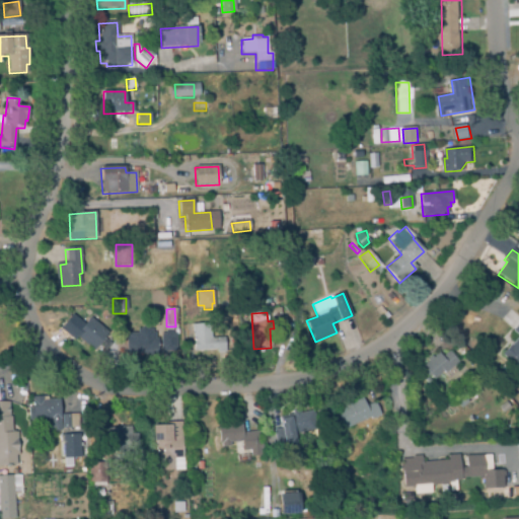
[(105,352),(98,347),(95,350),(80,338),(77,341),(62,327),(72,314),(85,324),(90,319),(108,334),(104,339),(112,345),(105,352)]
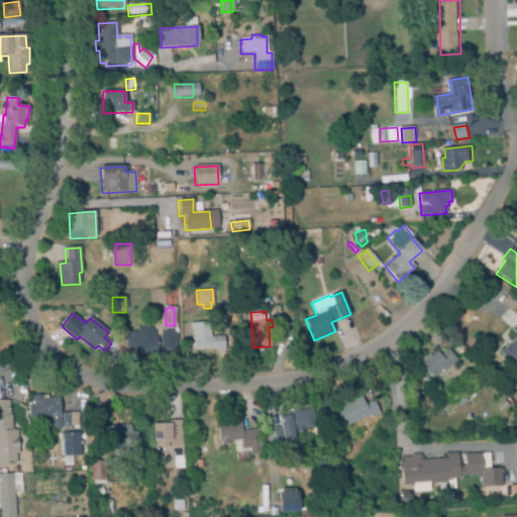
[(516,320),(516,366),(500,352),(510,342),(516,334),(511,328),(516,320)]
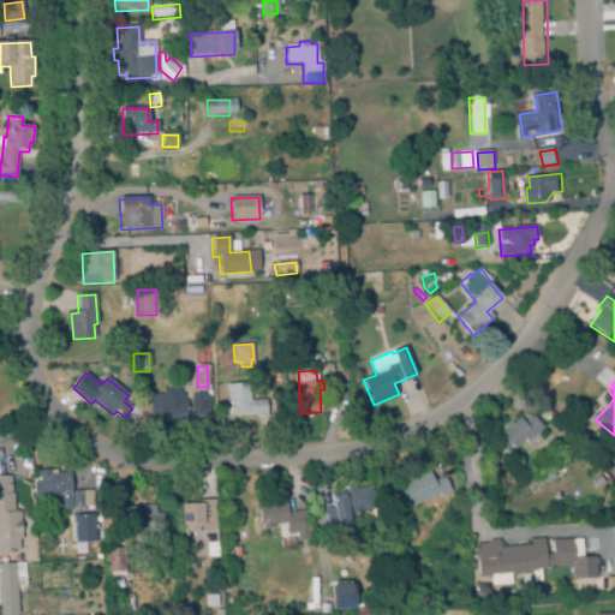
[(231,417),(228,384),(249,383),(250,401),(266,400),(267,415),(231,417)]
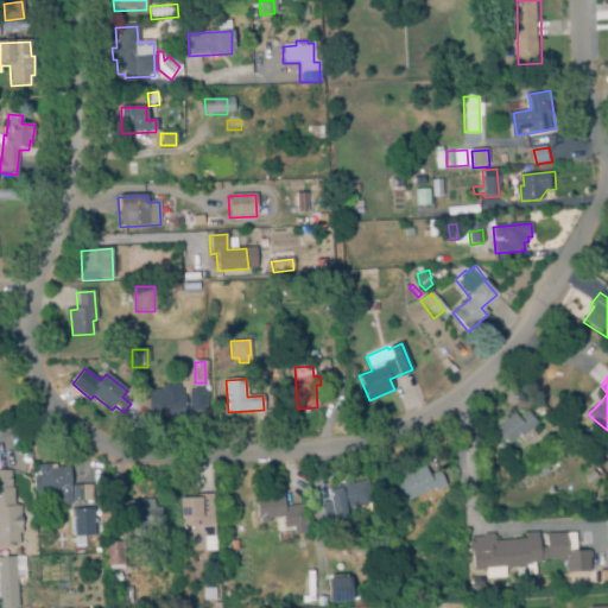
[(184,416),(149,416),(149,391),(160,392),(160,386),(178,386),(178,391),(181,391),(181,397),(185,397),(184,416)]
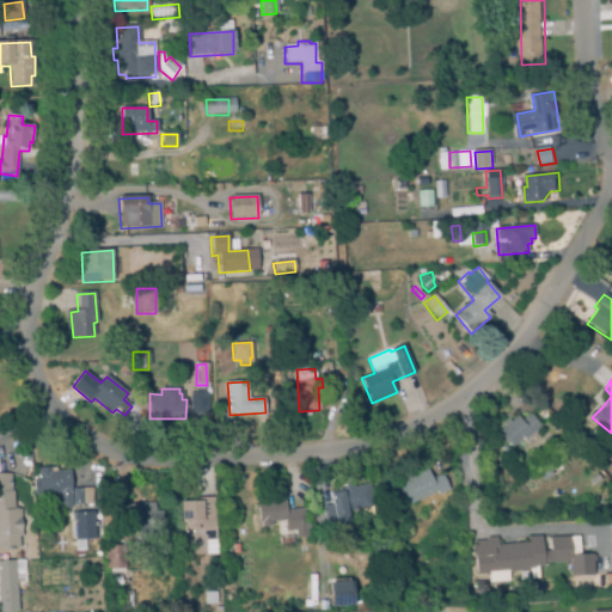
[(190,415),(189,395),(195,393),(195,390),(206,389),(207,414),(190,415)]
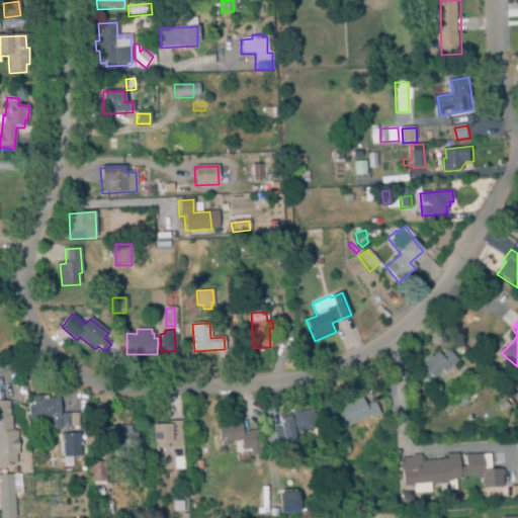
[(433,378),(423,367),(438,353),(441,357),(453,346),(463,357),(444,374),(441,371),(433,378)]
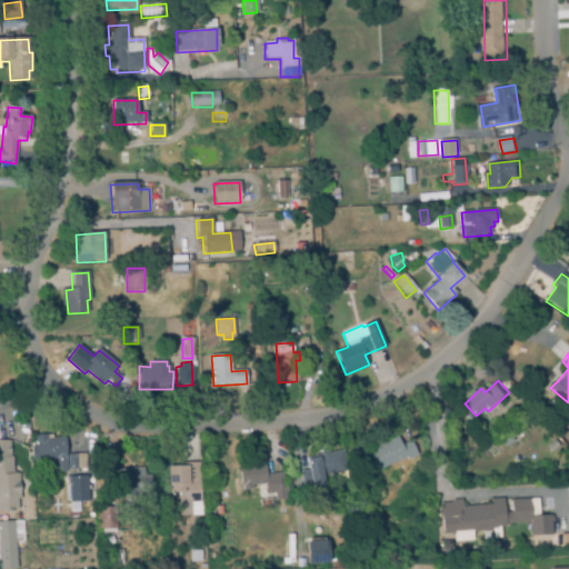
[(56,473),(55,461),(32,462),(31,449),(36,449),(36,436),(51,436),(51,439),(65,438),(67,472),(56,473)]
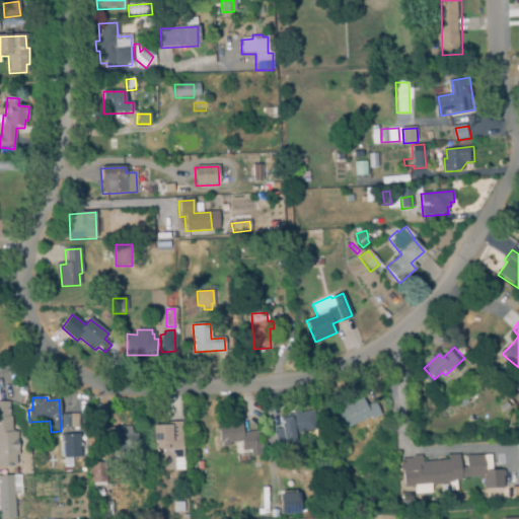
[(345,430),(336,412),(362,398),(366,406),(373,402),(380,417),(371,421),(369,418),(345,430)]
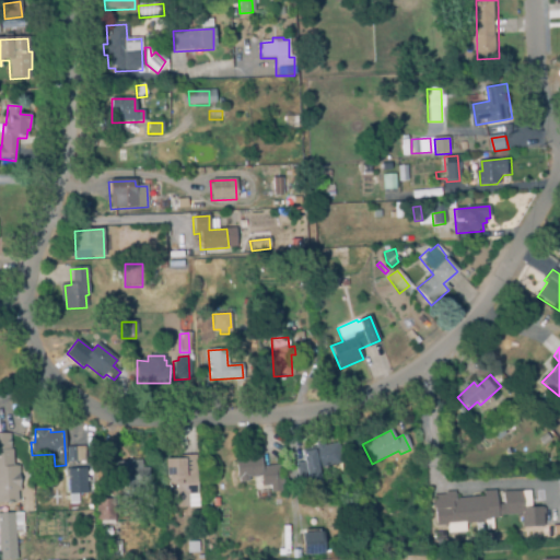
[(0,434),(10,434),(11,450),(12,450),(13,466),(18,466),(21,501),(22,501),(24,529),(24,534),(14,535),(15,548),(0,548),(0,434)]
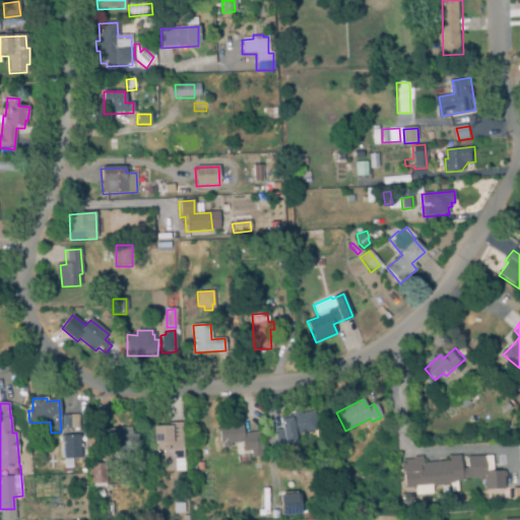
[(283,442),(281,428),(290,426),(288,415),(315,411),(318,430),(297,433),(298,439),(283,442)]
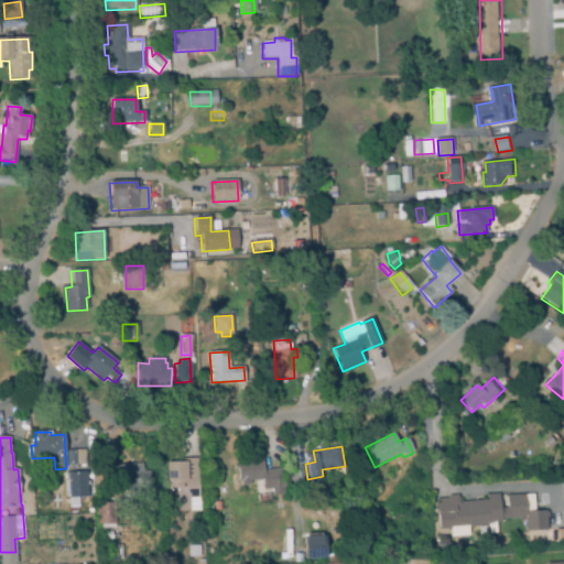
[(68,466),(68,452),(85,451),(86,466),(68,466)]
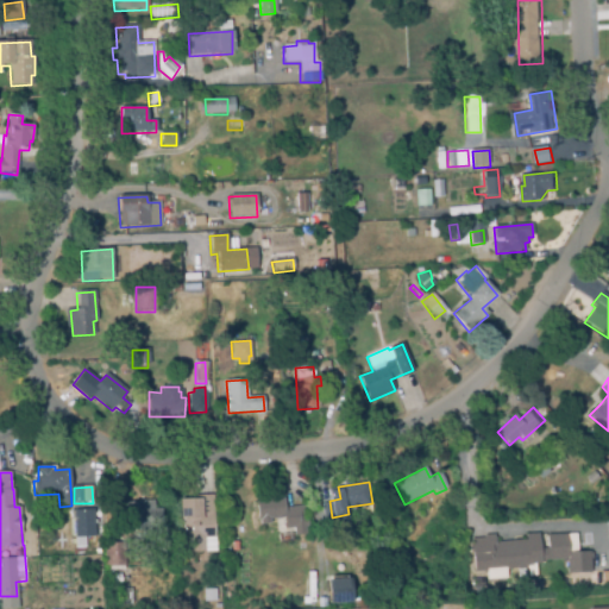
[(181,553),(180,501),(201,500),(202,518),(213,516),(214,552),(181,553)]
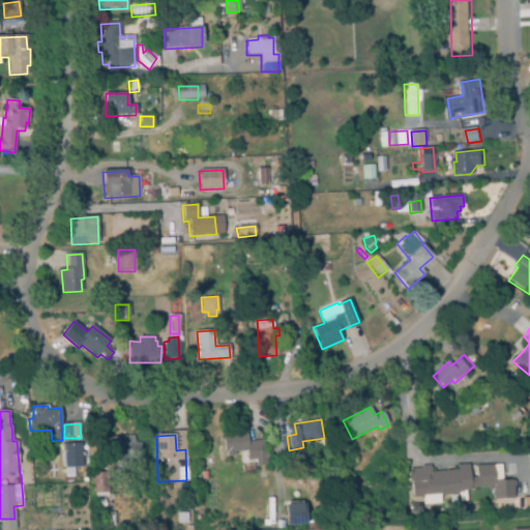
[(242,473),(239,450),(225,452),(224,437),(246,435),(248,445),(263,444),(265,465),(256,466),(256,471),(242,473)]
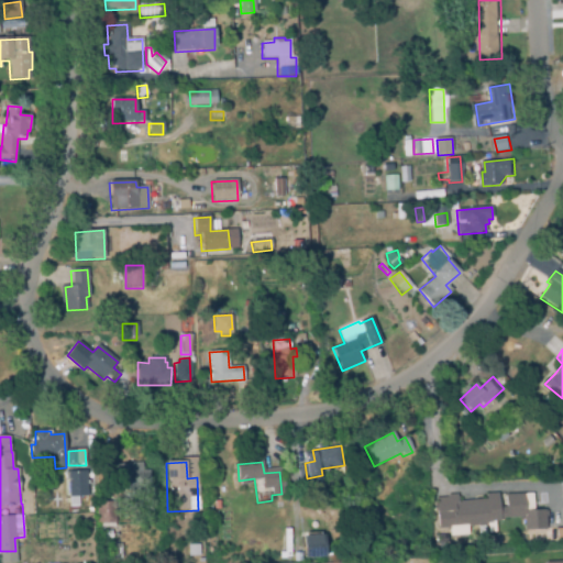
[(118,488),(117,465),(143,464),(143,472),(148,472),(150,487),(118,488)]
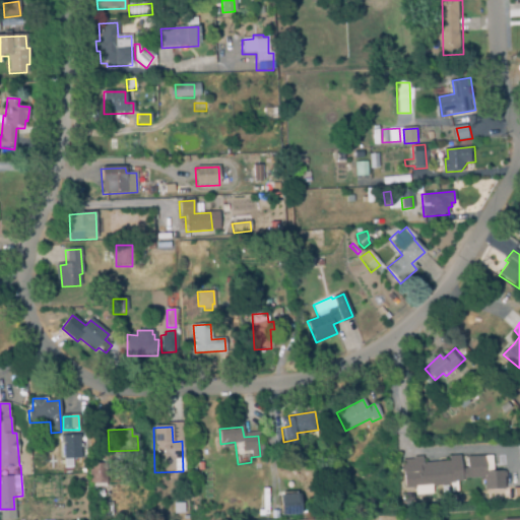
[(64,467),(62,437),(79,436),(81,459),(71,460),(72,467),(64,467)]
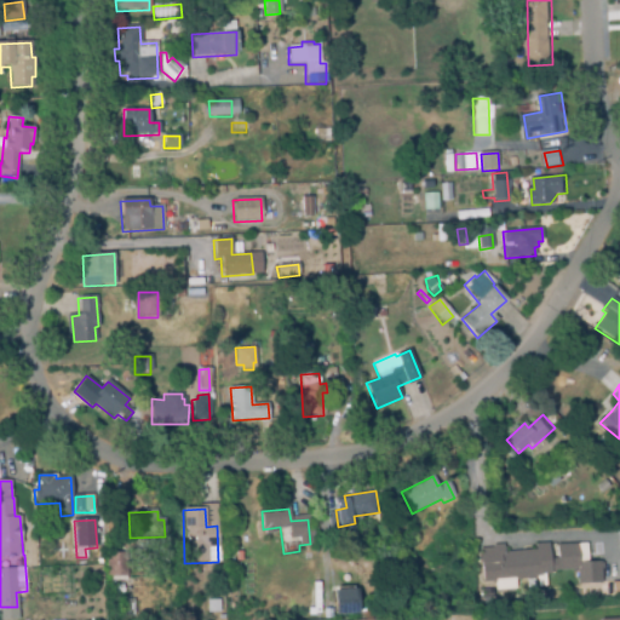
[(484,583),(481,550),(493,549),(493,545),(504,544),(505,554),(535,550),(534,545),(549,544),(550,558),(557,558),(556,546),(586,543),(589,562),(600,561),(602,581),(602,585),(578,589),(577,581),(575,570),(551,573),(545,574),(546,581),(546,586),(538,587),(537,581),(537,578),(516,580),(516,583),(516,589),(504,590),(503,583),(503,580),(486,583),(484,583)]
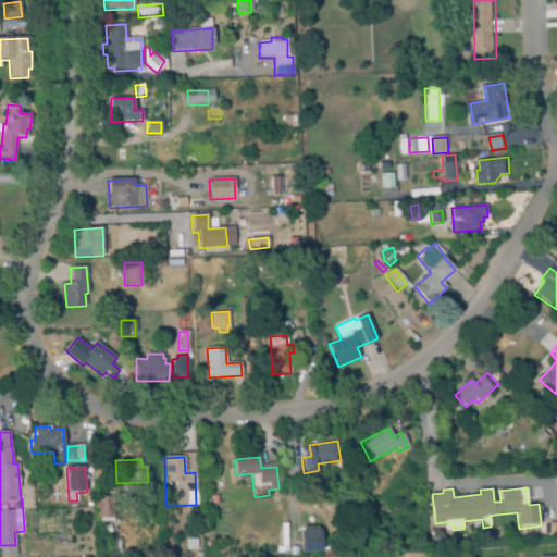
[(96,519),(95,497),(113,497),(113,519),(96,519)]
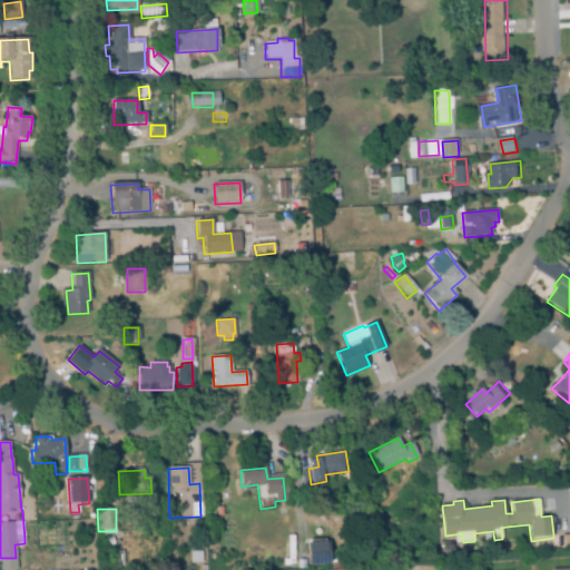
[(376,523),(363,523),(363,512),(376,512),(376,523)]
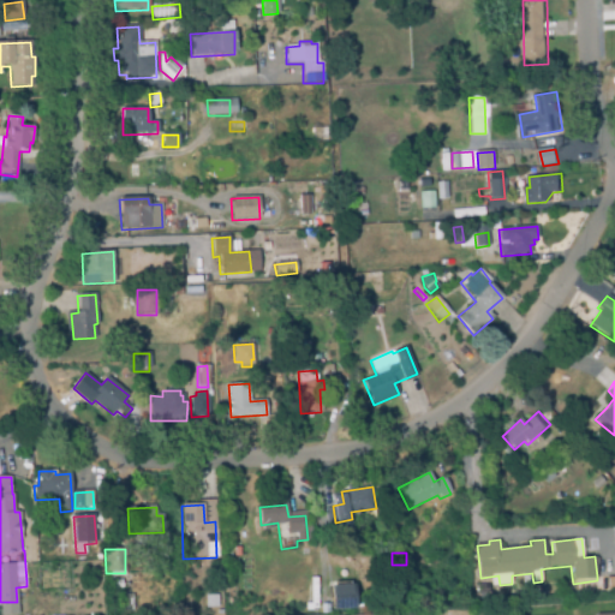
[(121,580),(123,591),(109,591),(109,581),(121,580)]
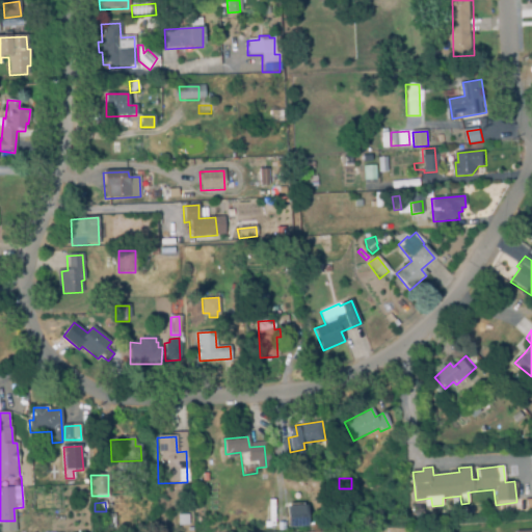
[(286,506),(303,505),(303,507),(308,507),(308,526),(287,526),(286,506)]
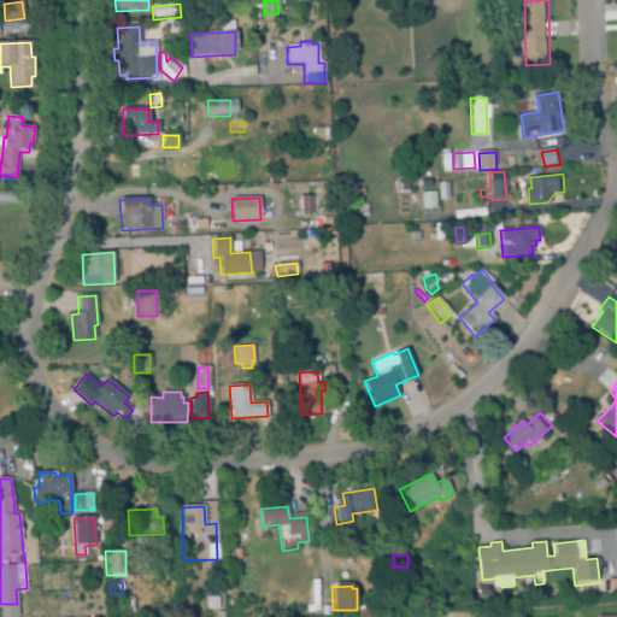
[(124,613),(123,599),(134,598),(135,612),(124,613)]
